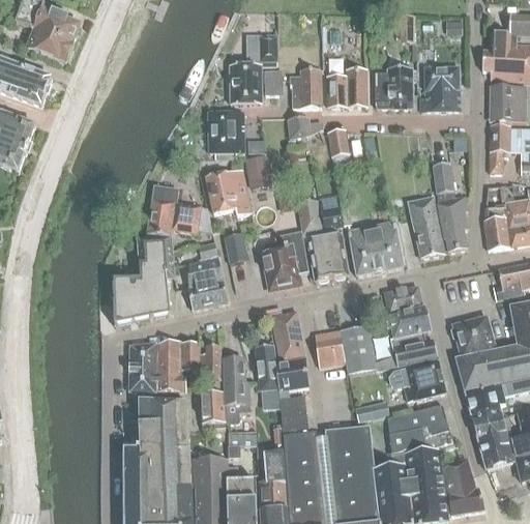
[(45,1),(41,0),(23,0),(17,19),(35,27),(28,45),(65,59),(72,38),(77,37),(79,32),(78,27),(79,23),(66,18),(67,16),(43,5),(45,1)]
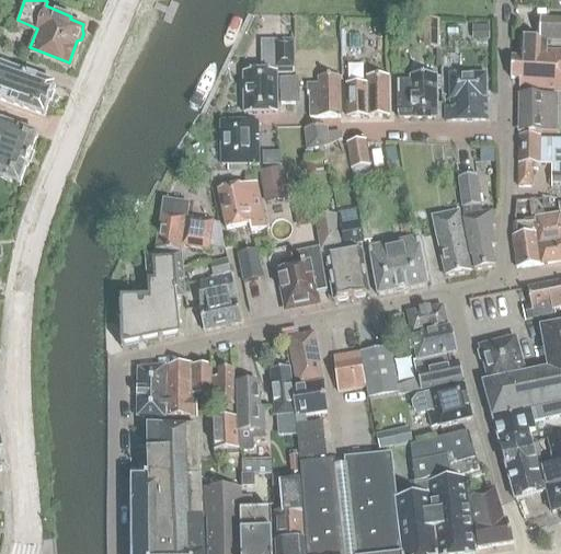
[(438,43),(438,14),(419,14),(419,38),(423,38),(423,43),(438,43)]
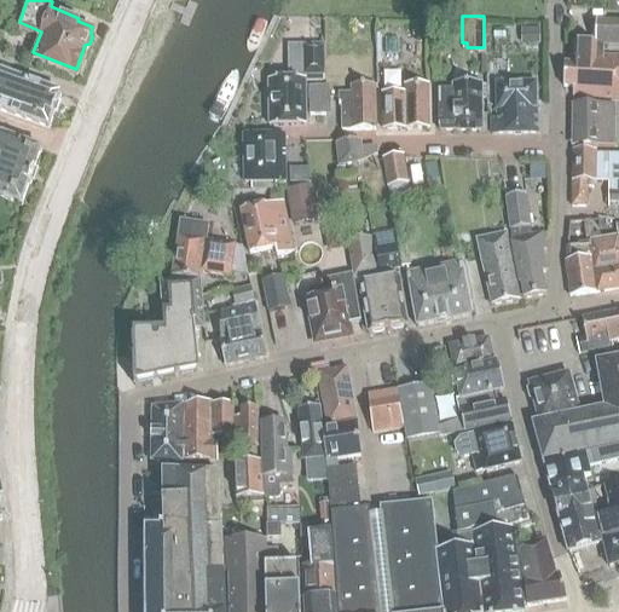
[(618,16),(595,16),(594,39),(574,38),(573,57),(565,57),(563,81),(573,82),(573,92),(618,94),(618,50),(603,50),(603,39),(618,39),(618,16)]
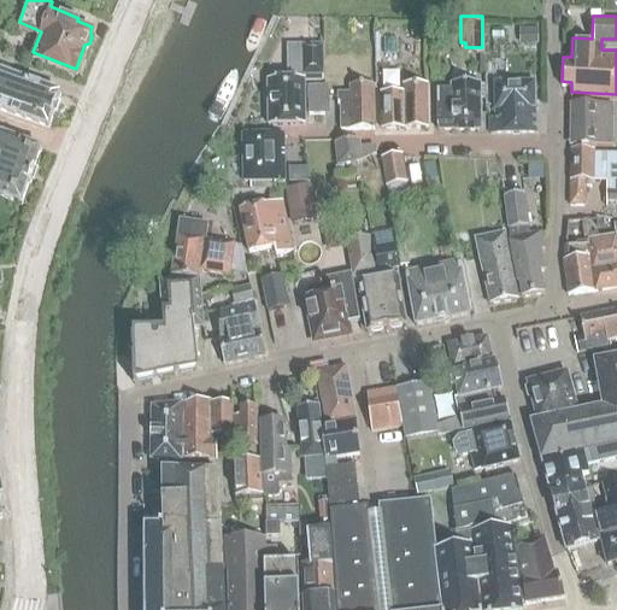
[(538,22),(518,22),(518,39),(538,39),(538,22)]
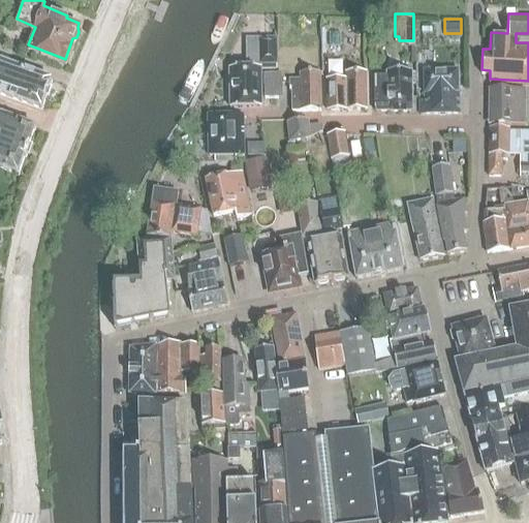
[(277,34),(257,34),(258,61),(262,61),(262,64),(276,65),(276,61),(277,61),(277,34)]
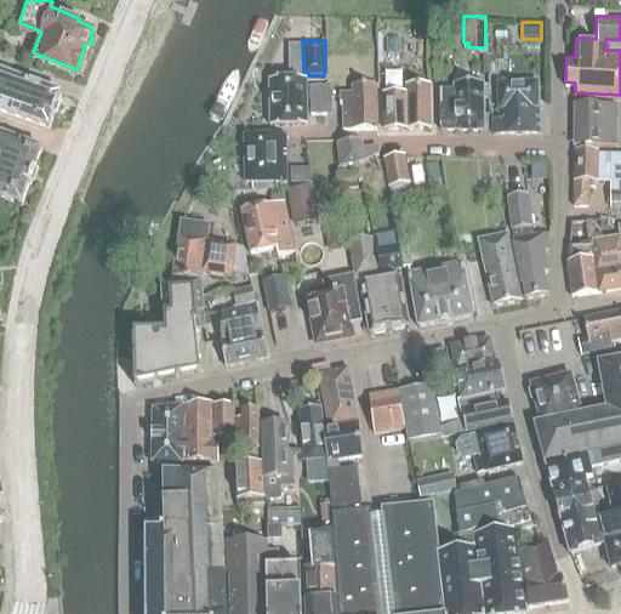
[(0,67),(0,104),(50,123),(61,90),(0,67)]
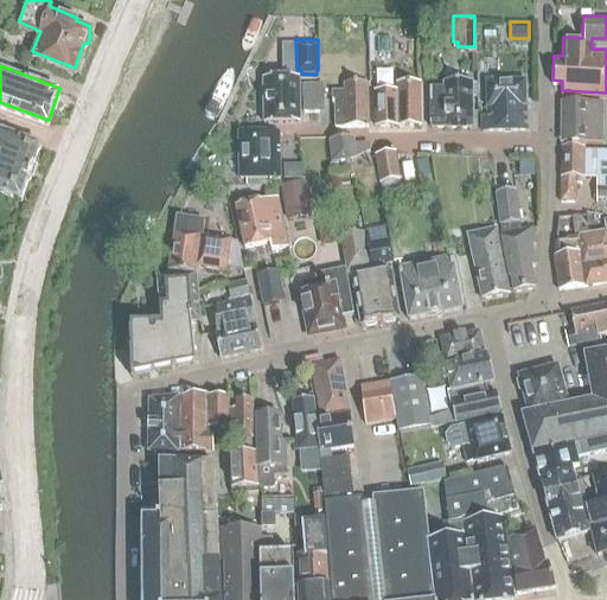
[(263,108),(264,117),(264,119),(270,119),(293,119),(299,119),(299,75),(299,74),(298,74),(292,74),(270,74),(263,74),(263,108)]
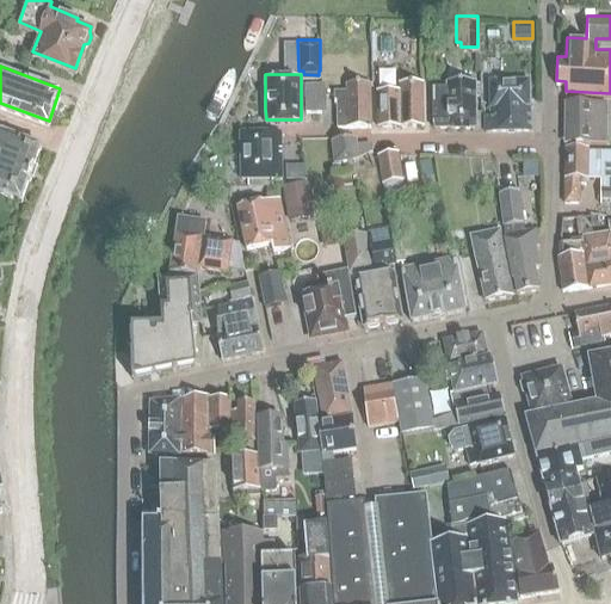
[(474,122),(473,76),(445,78),(446,82),(431,84),(433,123),(446,123),(474,122)]
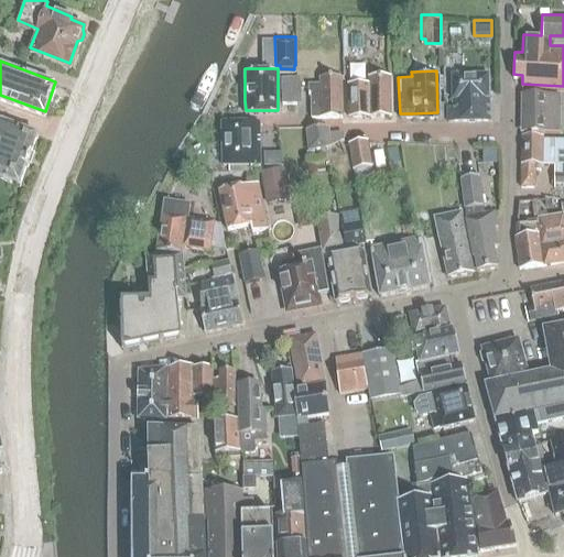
[(488,117),(488,71),(452,71),(452,101),(447,101),(447,117),(488,117)]
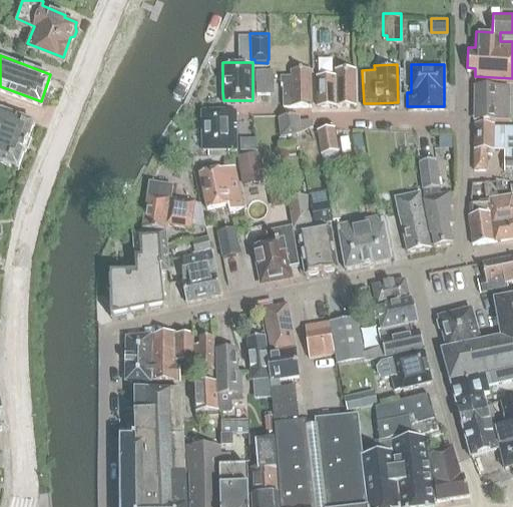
[(354,102),(354,65),(335,65),(335,71),(314,71),(315,103),(354,102)]
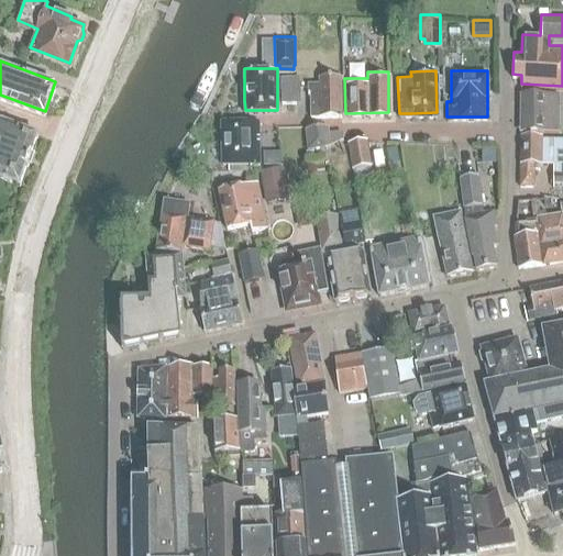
[(299,99),(298,73),(282,73),(282,99),(299,99)]
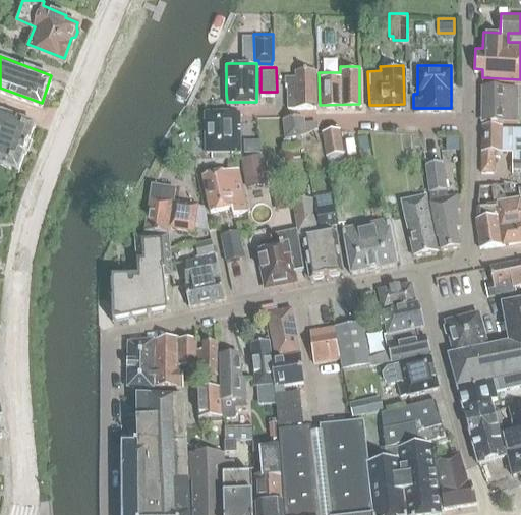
[(314,105),(313,67),(293,67),(293,73),(284,73),(284,82),(286,81),(287,105),(314,105)]
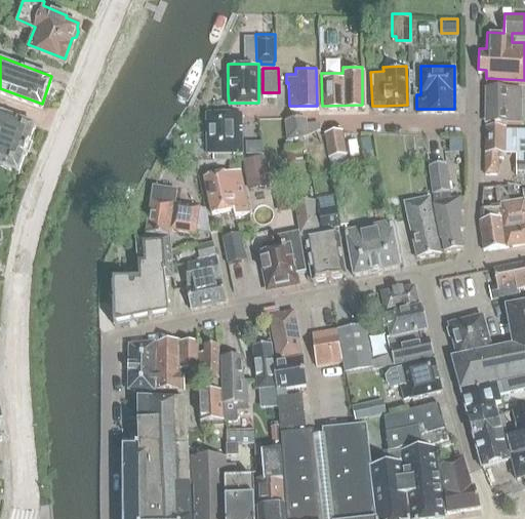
[(517,108),(517,83),(486,83),(486,119),(523,119),(523,108),(517,108)]
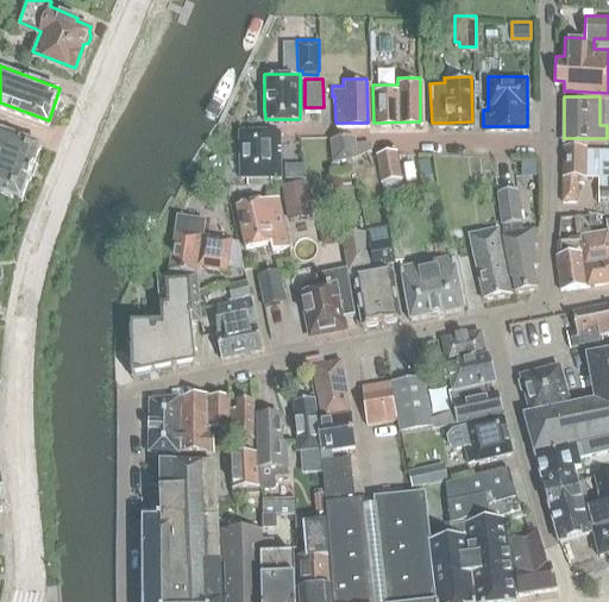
[(0,188),(20,196),(41,142),(0,126),(0,188)]
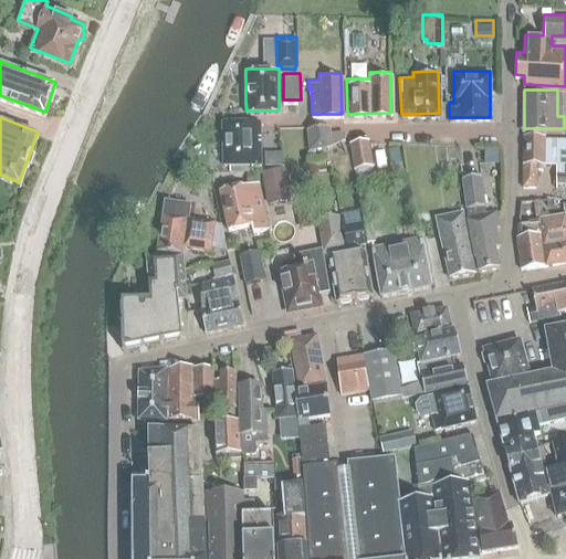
[(259,151),(259,118),(222,118),(222,161),(259,161),(259,151)]
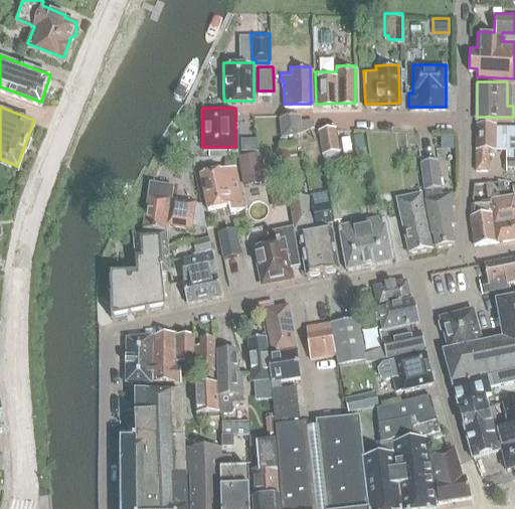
[(300,119),(299,112),(279,115),(282,131),(301,129),(300,126),(310,125),(309,118),(300,119)]
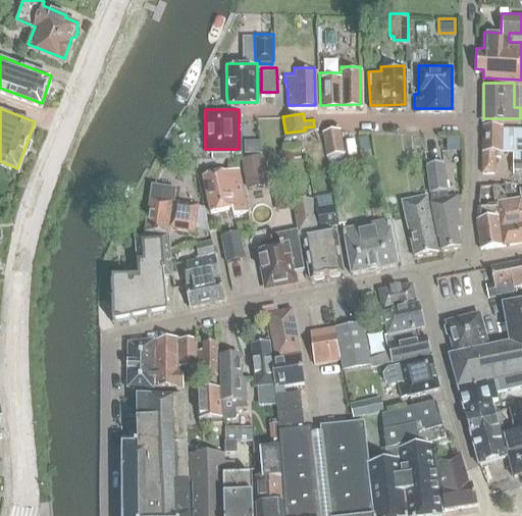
[(502,122),(482,122),(482,149),(482,169),(493,168),(494,166),(494,153),(500,153),(500,151),(500,149),(514,149),(521,149),(521,124),(502,124),(502,122)]
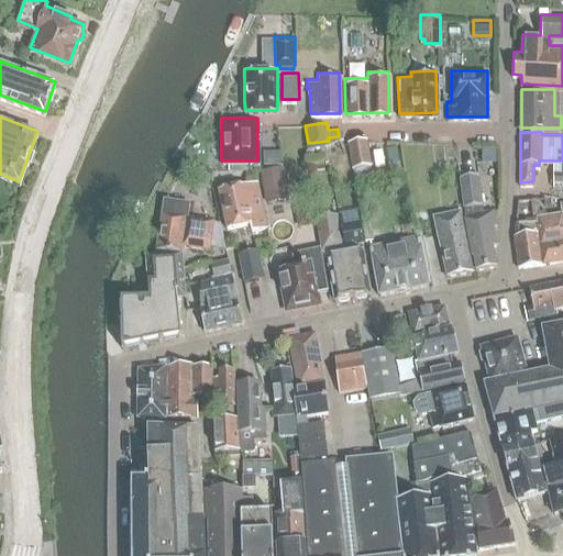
[(370,160),(365,136),(348,139),(354,174),(372,171),(370,160)]
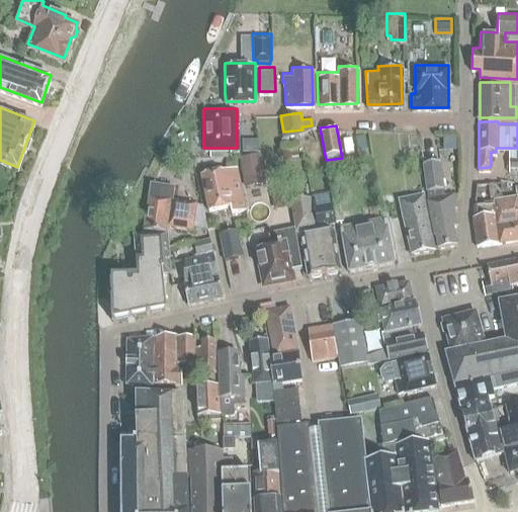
[(252,148),(259,148),(258,136),(242,136),(243,147),(252,148)]
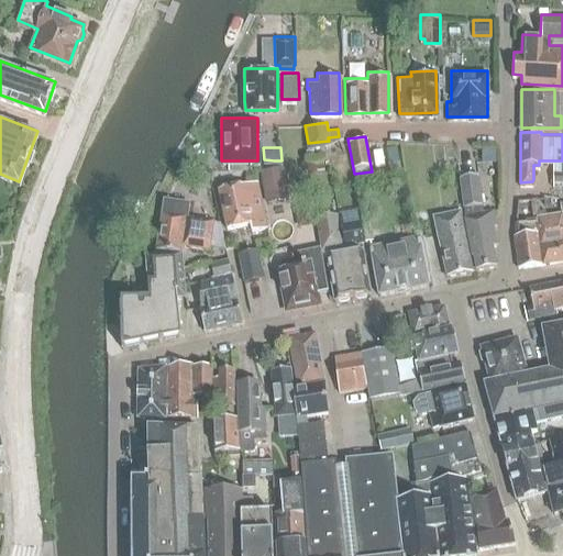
[(282,165),(262,168),(265,187),(285,184),(282,165)]
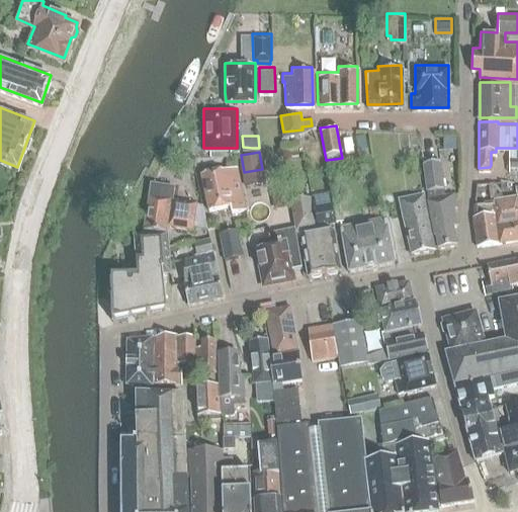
[(192,168),(195,157),(183,154),(181,166),(192,168)]
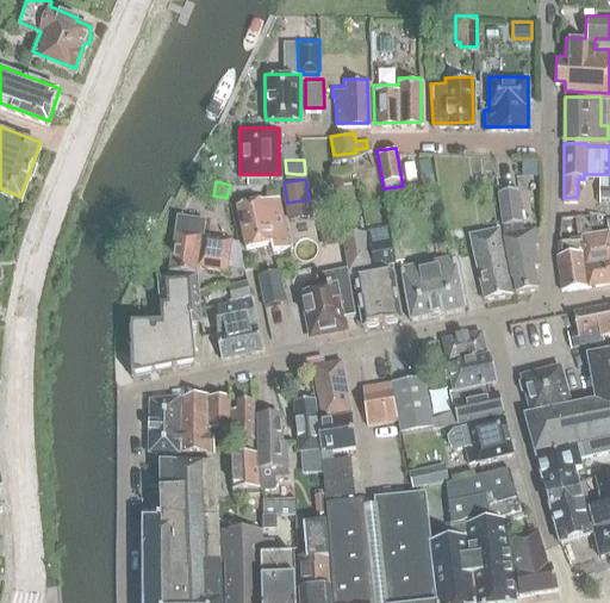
[(609,184),(599,184),(599,194),(609,194),(609,184)]
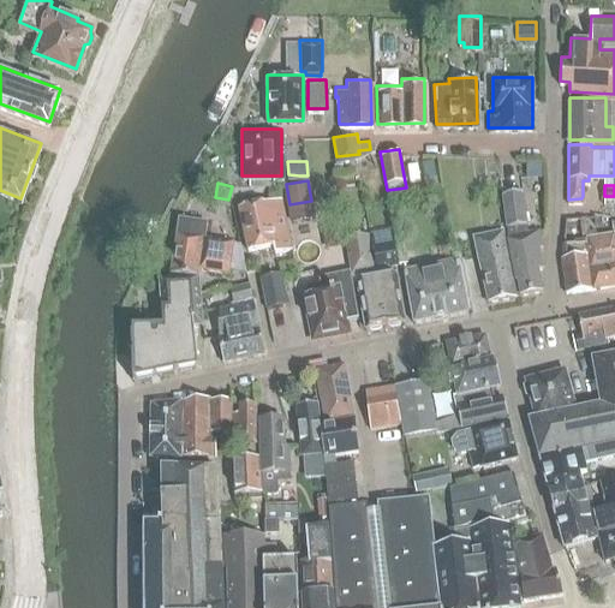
[(527,220),(521,188),(501,191),(507,224),(527,220)]
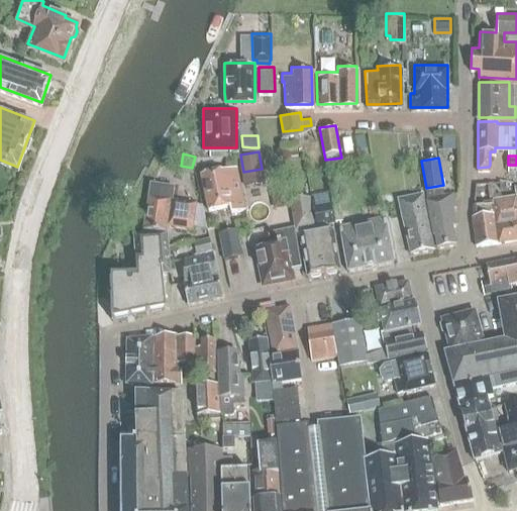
[(244,206),(235,164),(201,171),(208,206),(230,202),(231,209),(244,206)]
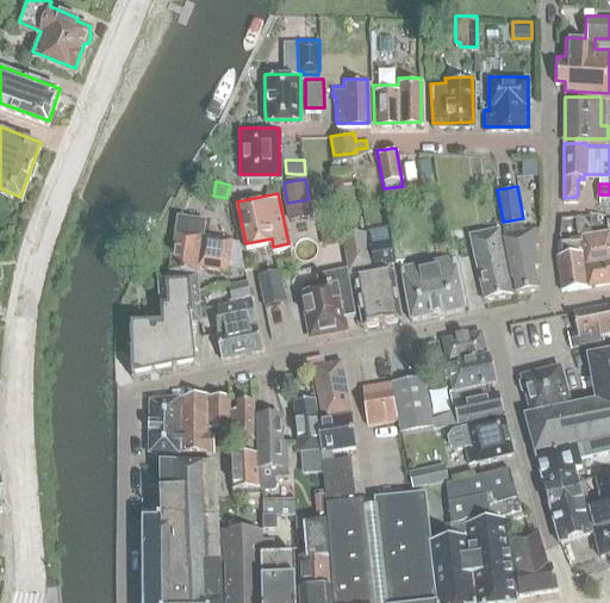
[(206,217),(179,212),(172,268),(195,272),(197,263),(226,268),(229,253),(231,237),(204,234),(206,217)]
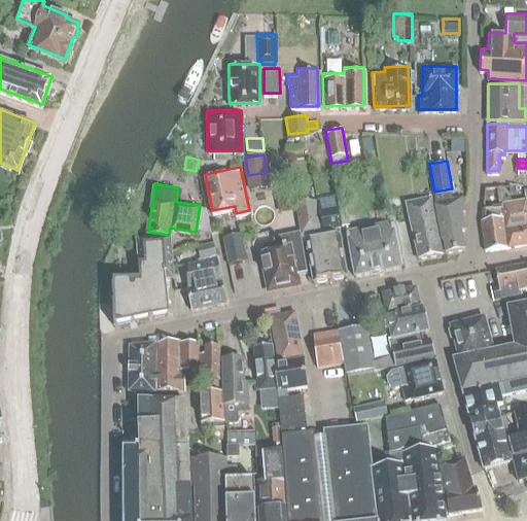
[(335,276),(342,275),(344,273),(346,273),(338,234),(334,234),(331,226),(342,224),(337,194),(315,198),(329,276),(332,275),(335,276)]
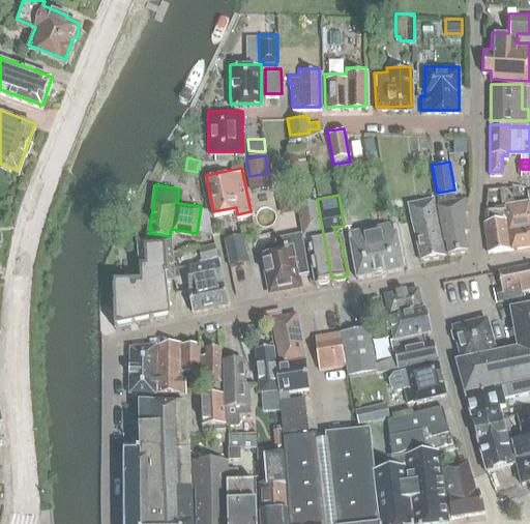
[(467,211),(464,196),(438,201),(448,252),(467,249),(463,230),(468,229),(464,211),(467,211)]
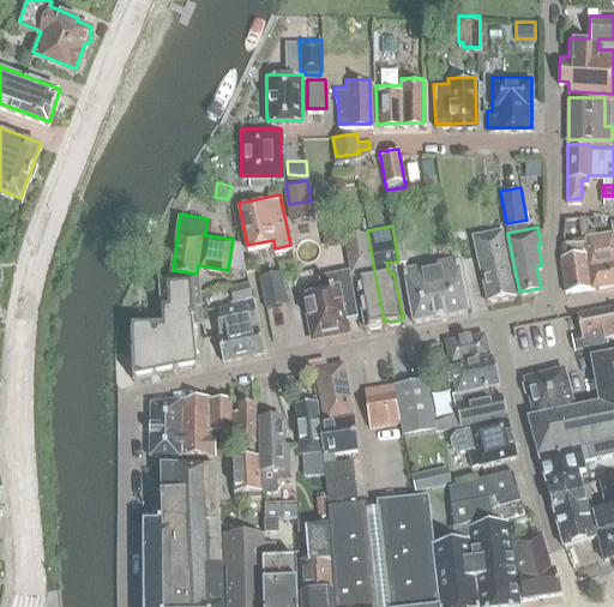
[(589,252),(593,286),(613,282),(613,228),(613,229),(587,232),(588,241),(589,252)]
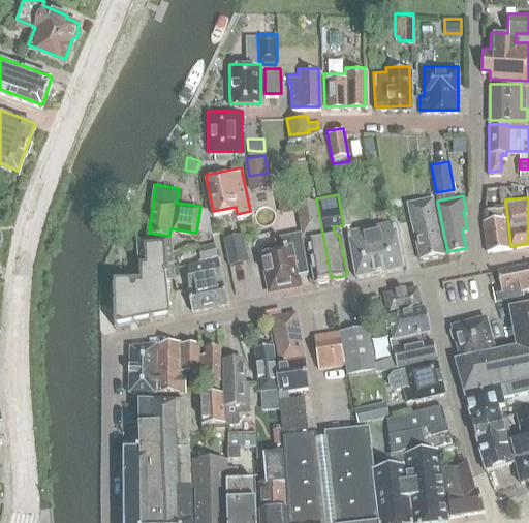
[(443,252),(432,197),(408,203),(419,256),(443,252)]
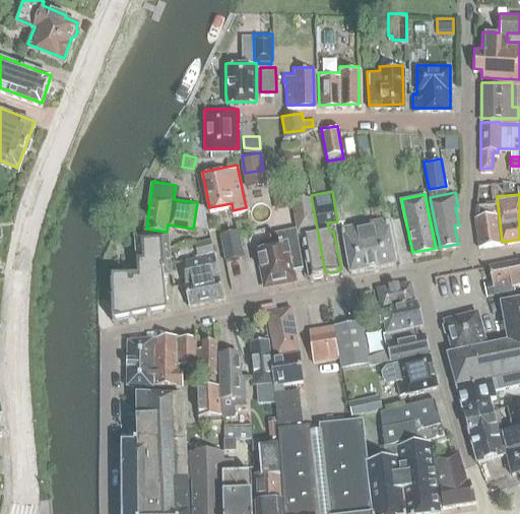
[(289,199),(295,225),(295,230),(310,228),(311,234),(301,236),(309,275),(312,274),(314,275),(321,274),(323,272),(325,272),(311,195),(289,199)]
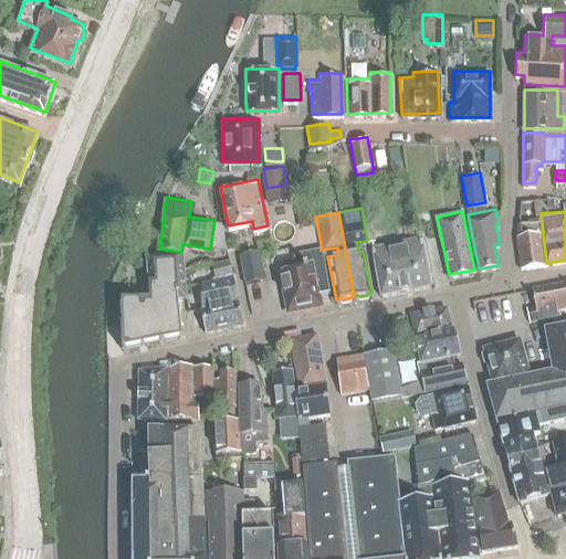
[(522,266),(546,263),(543,232),(542,222),(541,213),(540,214),(540,220),(520,221),(520,235),(517,236),(522,266)]
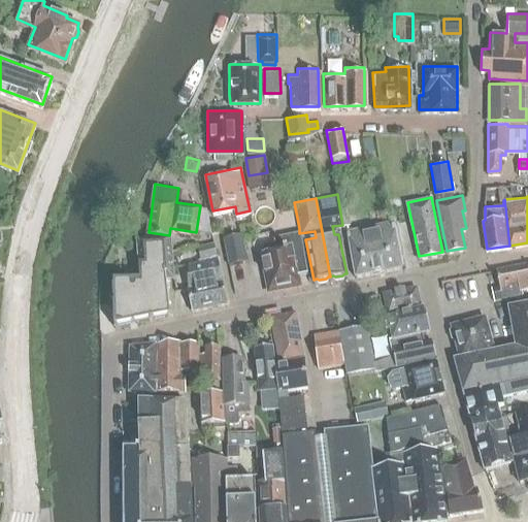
[(400,265),(392,221),(347,230),(355,274),(400,265)]
